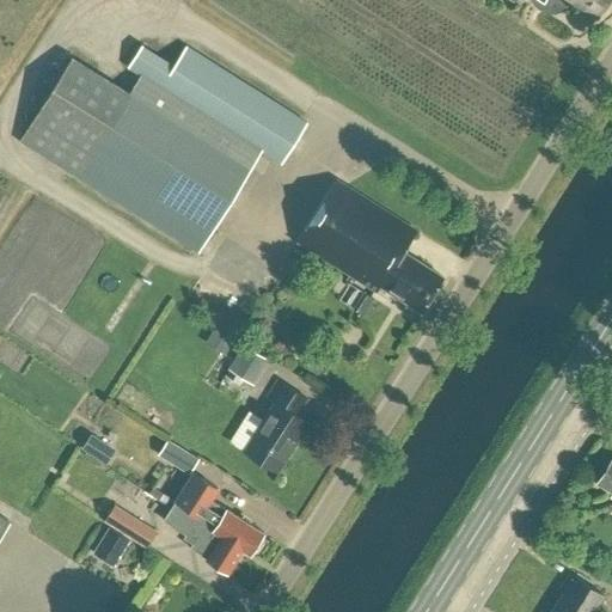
[(567,0),(597,19),(607,0),(567,0)]
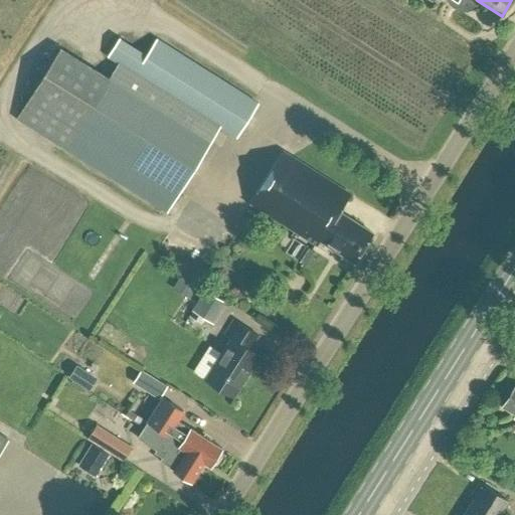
[(145,54),(119,38),(107,57),(117,63),(109,77),(59,47),(16,119),(167,212),(220,126),(237,136),(259,103),(155,39),(145,54)]
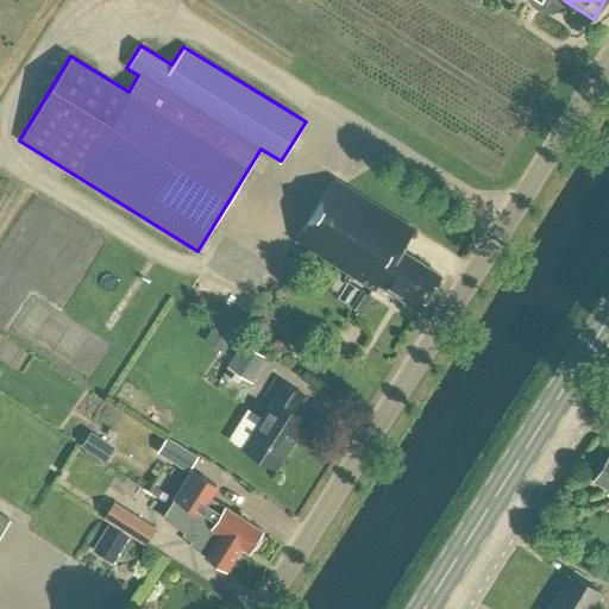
[(419,309),(440,275),(401,250),(414,230),(333,177),(295,239),(375,290),(378,283),(419,309)]
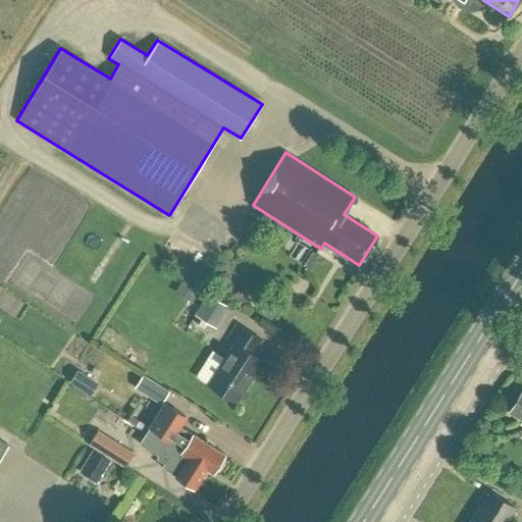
[(185,278),(175,293),(190,302),(199,288),(185,278)]
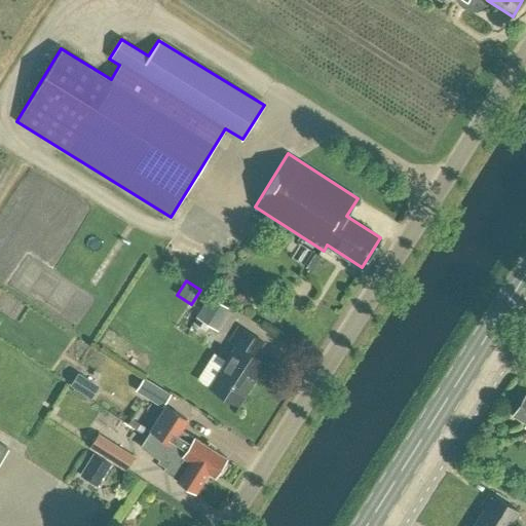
[(219,331),(232,309),(210,295),(192,323),(205,331),(209,325),(219,331)]
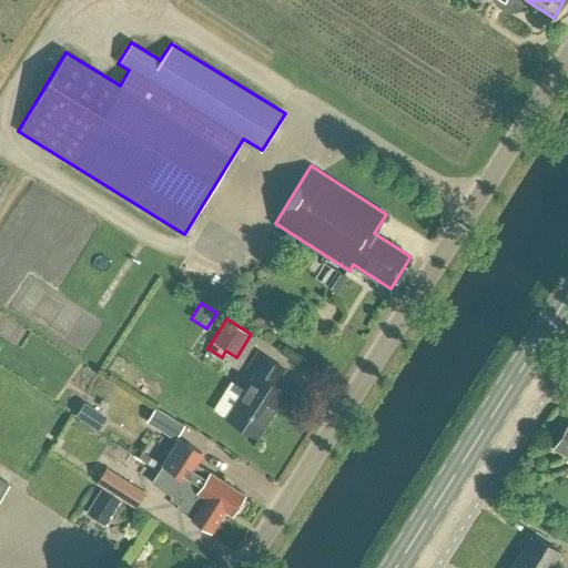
[(256,437),(285,392),(274,384),(284,369),(257,353),(247,368),(254,373),(244,389),(226,417),(256,437)]
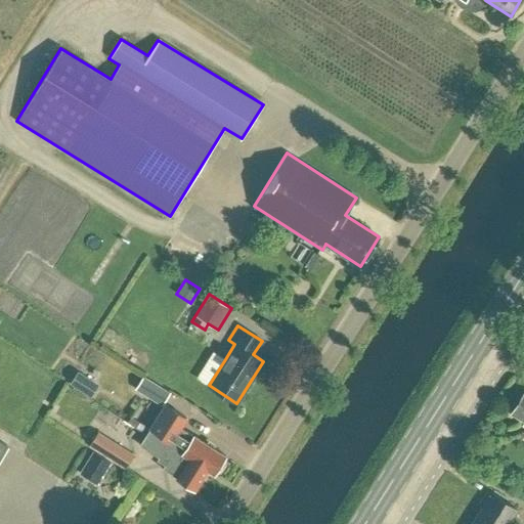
[(209,385),(225,359),(213,351),(195,377),(209,385)]
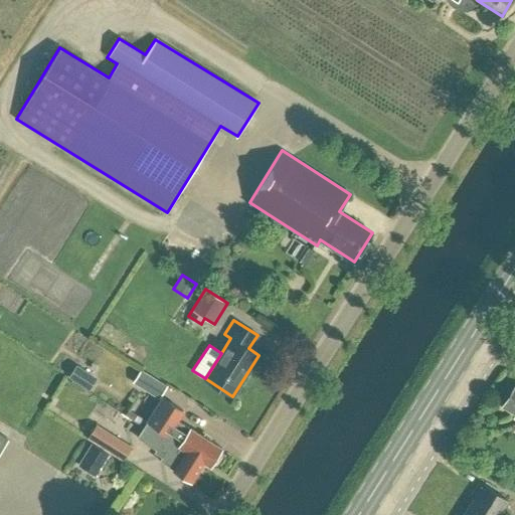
[(76,365),(68,376),(77,383),(86,371),(76,365)]
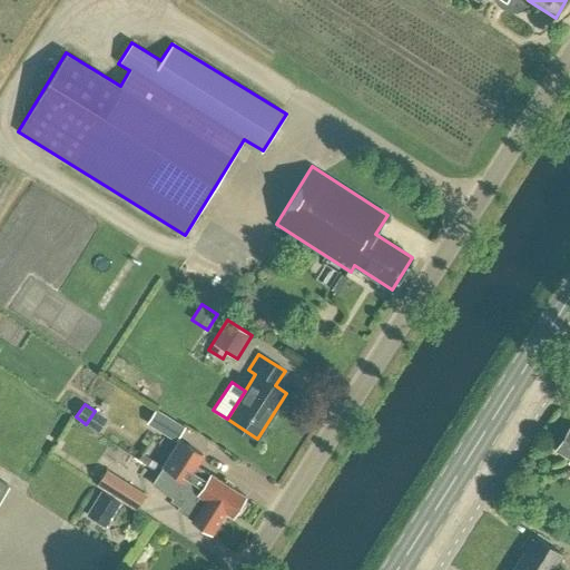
[(177,440),(185,425),(156,409),(147,423),(177,440)]
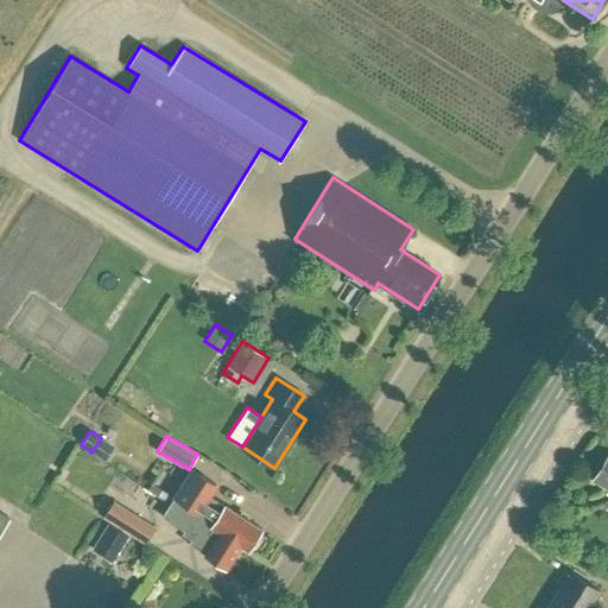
[(607,454),(591,481),(607,491),(607,454)]
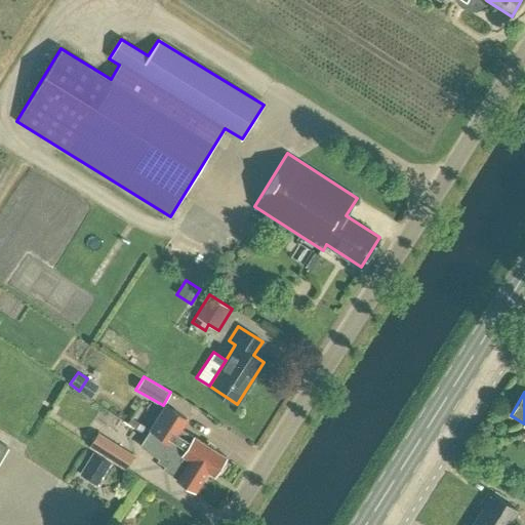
[(208,470),(207,471),(214,475),(215,473),(220,472),(226,463),(224,458),(226,456),(194,437),(179,428),(186,418),(165,405),(150,431),(169,443),(172,440),(187,449),(184,454),(208,470)]
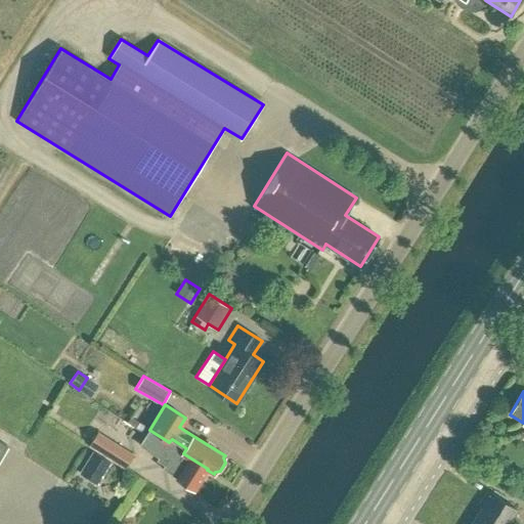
[(130,417),(127,422),(141,431),(145,426),(130,417)]
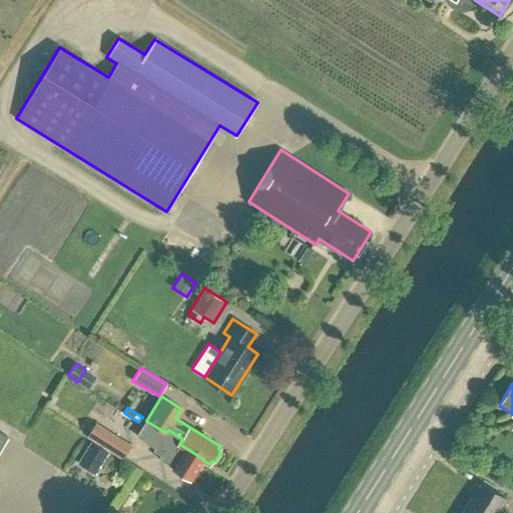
[(47,412),(41,428),(52,432),(58,416),(47,412)]
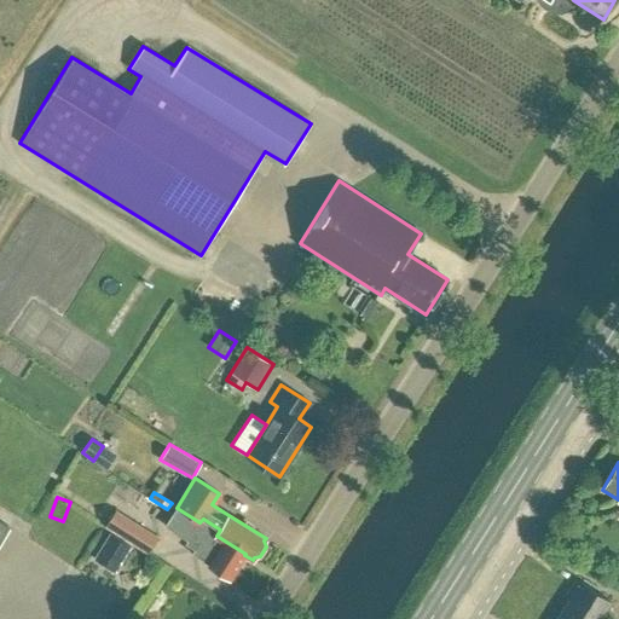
[(230,578),(244,555),(246,554),(217,536),(220,530),(203,519),(200,522),(177,508),(165,526),(187,541),(185,543),(195,549),(192,553),(209,563),(209,565),(230,578)]
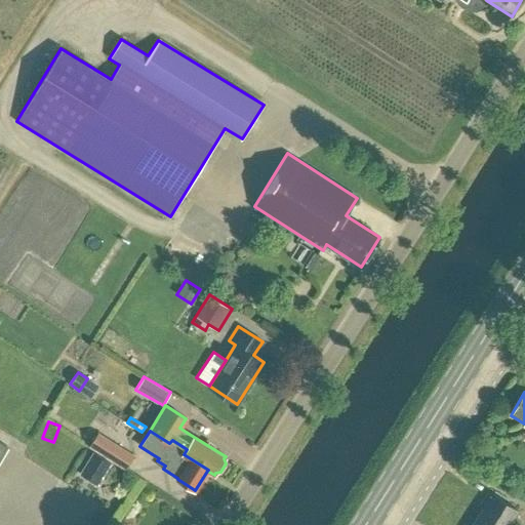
[(126,471),(134,456),(97,434),(89,447),(126,471)]
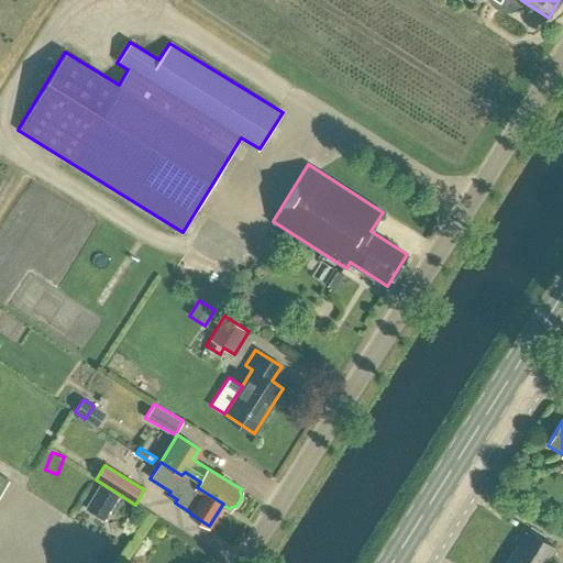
[(547,562),(558,548),(523,526),(514,541),(517,544),(505,562),(547,562)]
